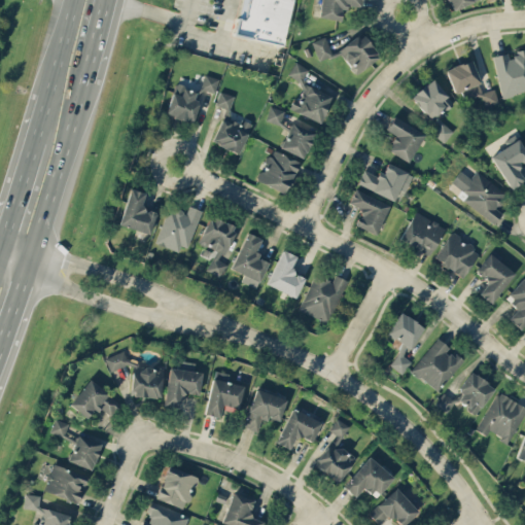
[(293,0),(243,0),(235,35),(283,46),(293,0)]
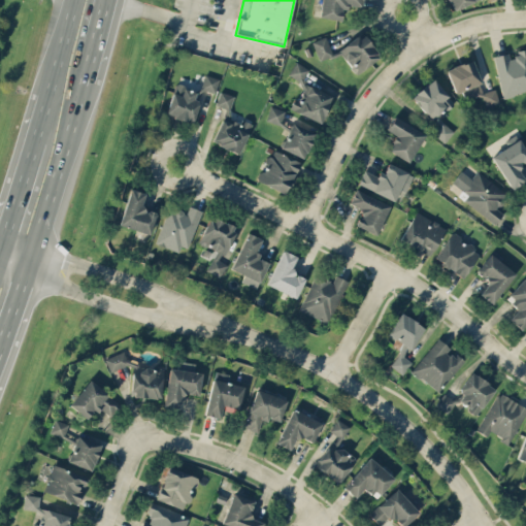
[(323,0),(322,19),(344,21),(347,7),(364,8),(364,0),(323,0)]
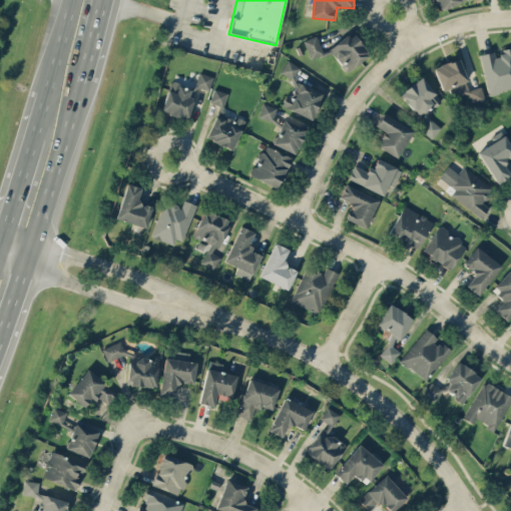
[(435,0),(438,9),(468,2),(467,0),(435,0)]
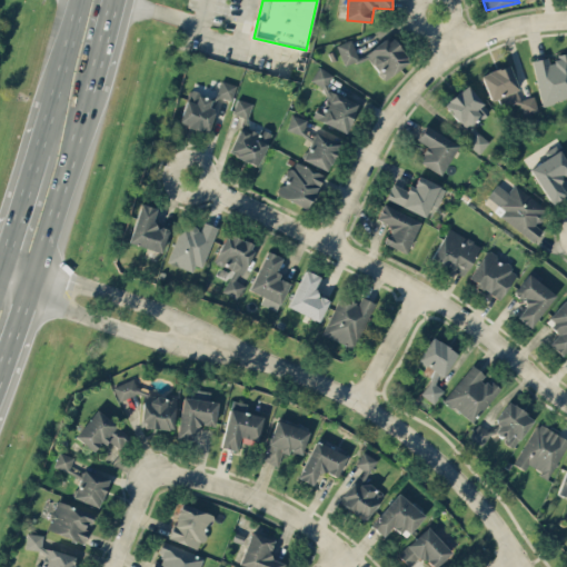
[(345,68),(370,60),(386,82),(409,65),(408,57),(395,40),(384,42),(365,57),(359,59),(354,41),(339,46),(345,68)]
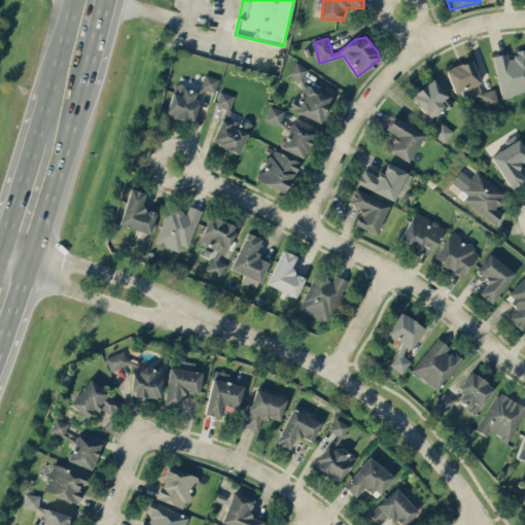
[(495,58),(503,98),(524,93),(524,49),(513,53),(513,54),(495,58)]
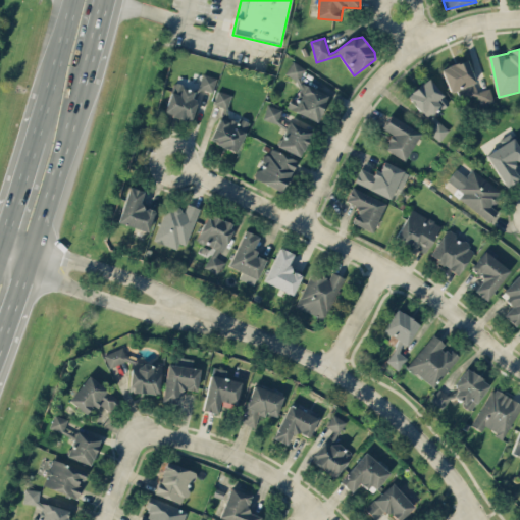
[(443,70),(452,94),(461,91),(463,98),(476,94),(481,107),(496,103),(490,89),(480,93),(468,60),(443,70)]
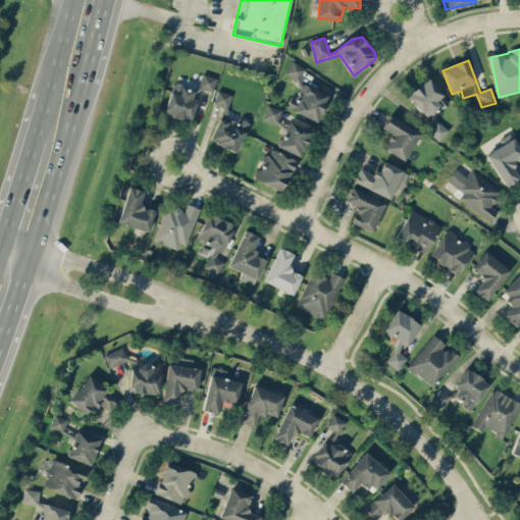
[(330,98),(301,82),(307,69),(294,62),(287,75),(302,85),(290,109),(317,123),(330,98)]
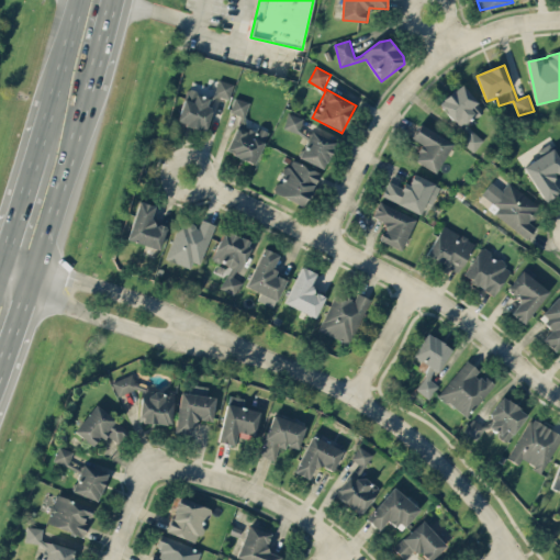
[(235,86),(220,80),(215,96),(231,101),(235,86)]
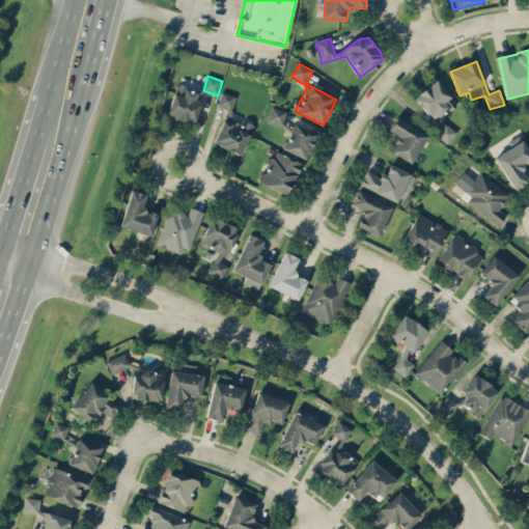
[(435,123),(457,106),(439,80),(416,98),(435,123)]
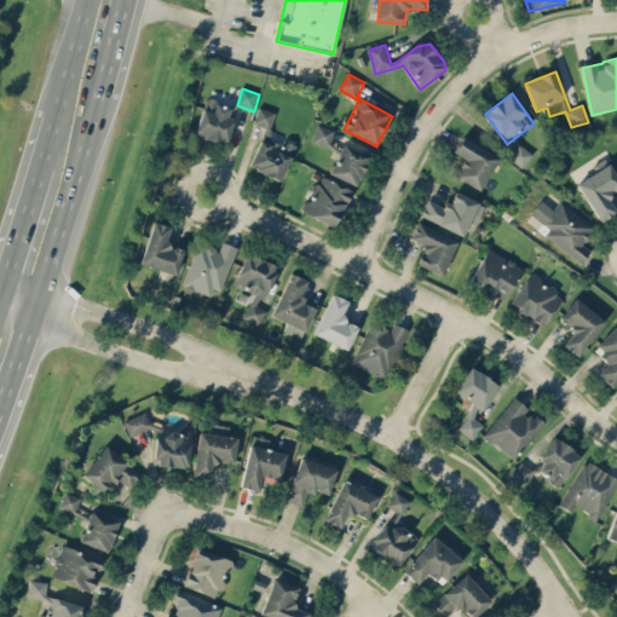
[(232,109),(208,101),(195,136),(226,146),(236,121),(230,119),(232,109)]
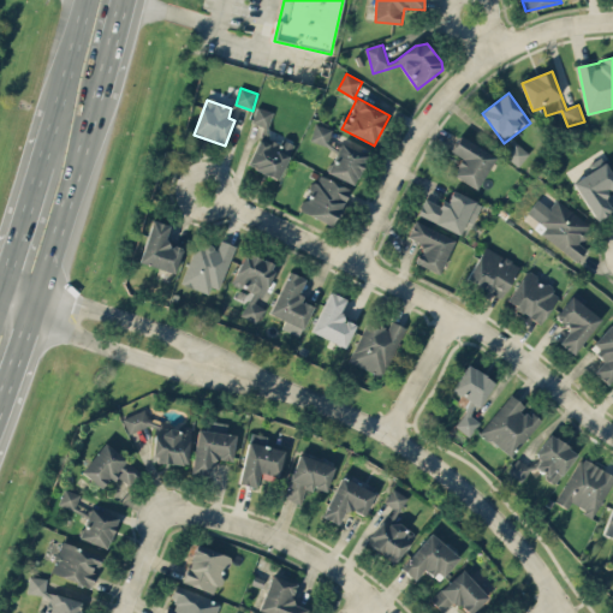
[(281,180),(295,146),(284,142),(283,146),(266,140),(275,114),(259,108),(253,124),(265,128),(249,168),(281,180)]
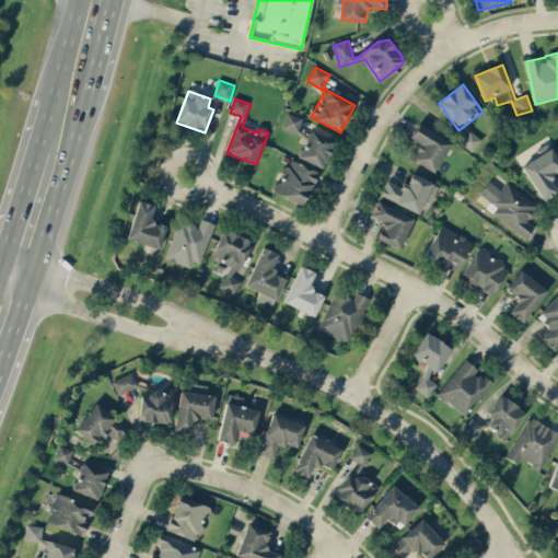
[(283,129),(299,135),(304,119),(289,114),(283,129)]
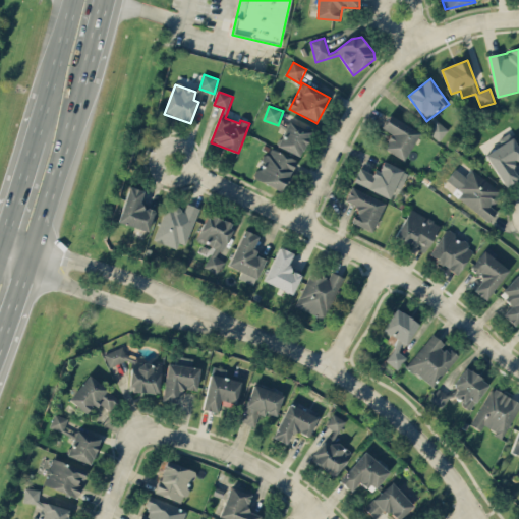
[(407,161),(420,131),(389,117),(384,130),(392,134),(385,151),(407,161)]
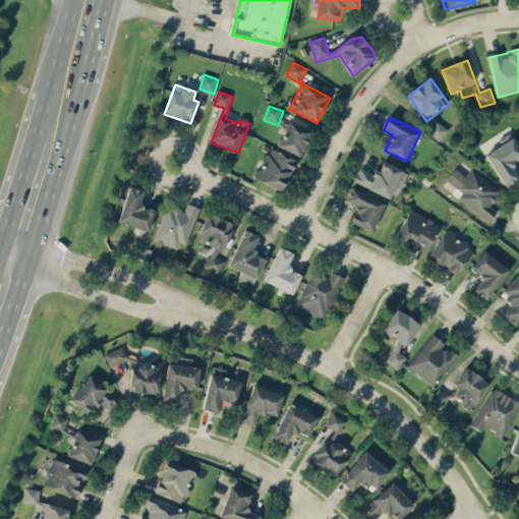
[(428,132),(440,142),(450,131),(438,121),(428,132)]
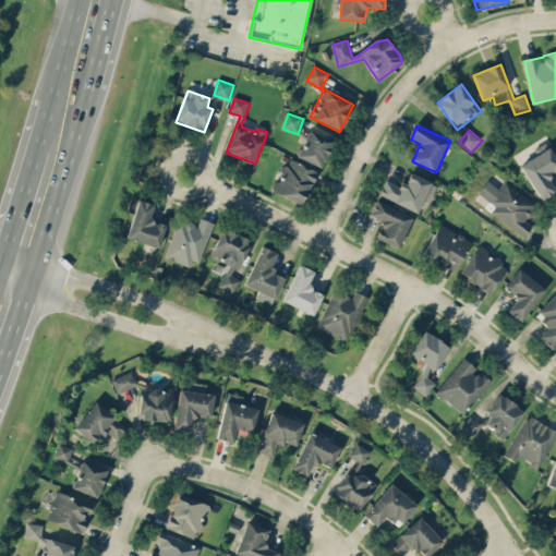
[(299,159),(324,168),(334,141),(309,132),(299,159)]
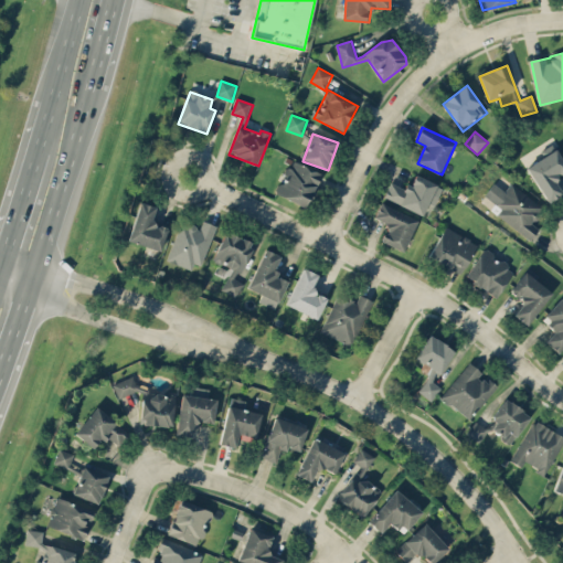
[(555,181),(562,177),(562,159),(558,150),(528,168),(549,204),(562,197),(562,192),(555,181)]
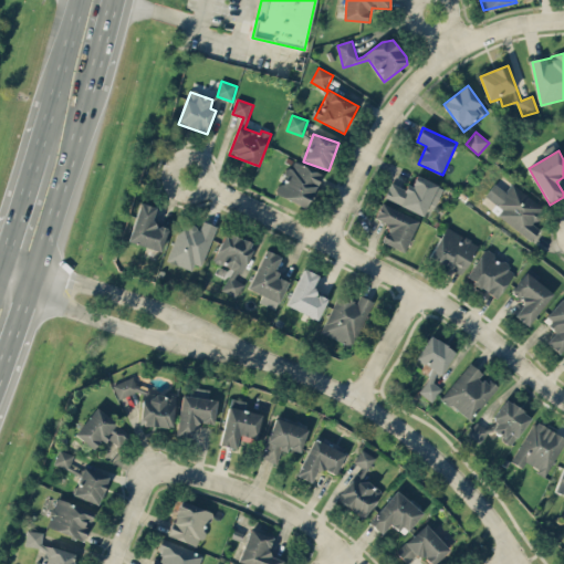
[(323,175),(292,162),(278,197),(309,210),(323,175)]
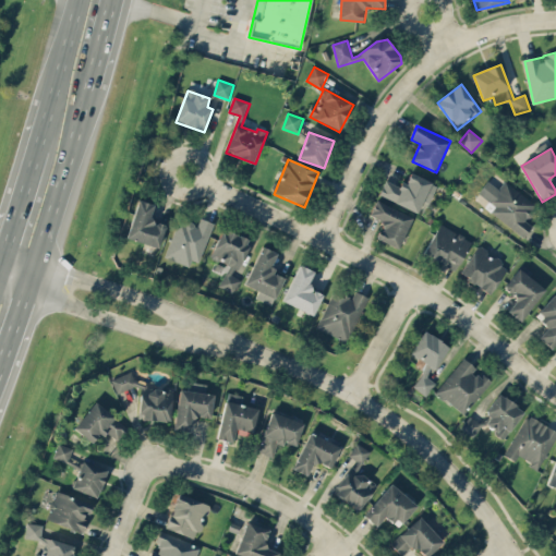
[(381,198),(420,213),(423,202),(432,204),(438,184),(411,174),(407,188),(386,181),(381,198)]
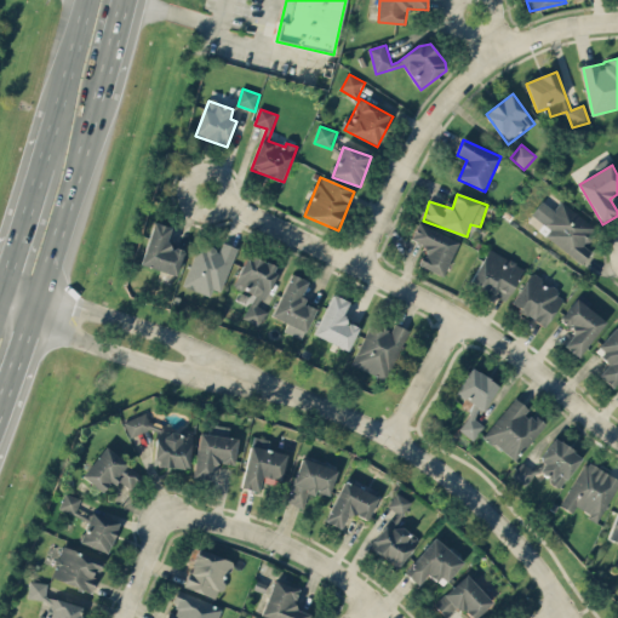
[(541,232),(583,265),(593,253),(585,247),(599,230),(562,201),(555,211),(544,202),(533,216),(545,225),(541,232)]
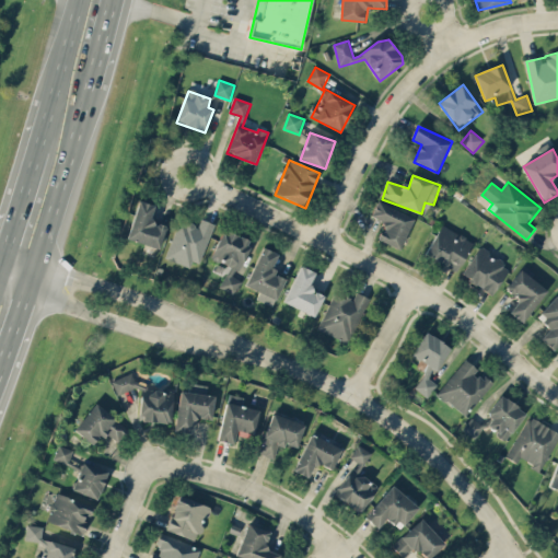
[(129,242),(161,250),(166,227),(151,223),(155,206),(138,202),(129,242)]
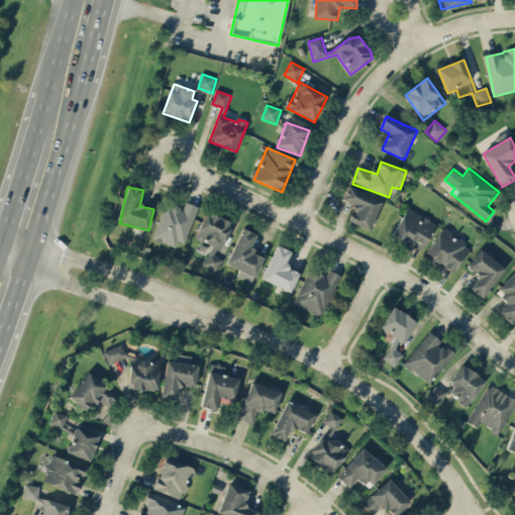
[(383,202),(348,188),(343,201),(356,206),(349,223),(370,231),(383,202)]
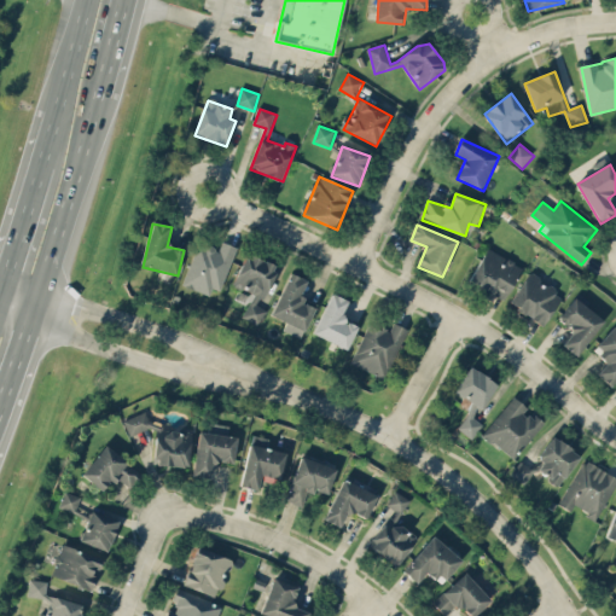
[(211,297),(214,289),(222,292),(237,248),(224,243),(220,251),(199,244),(184,288),(211,297)]
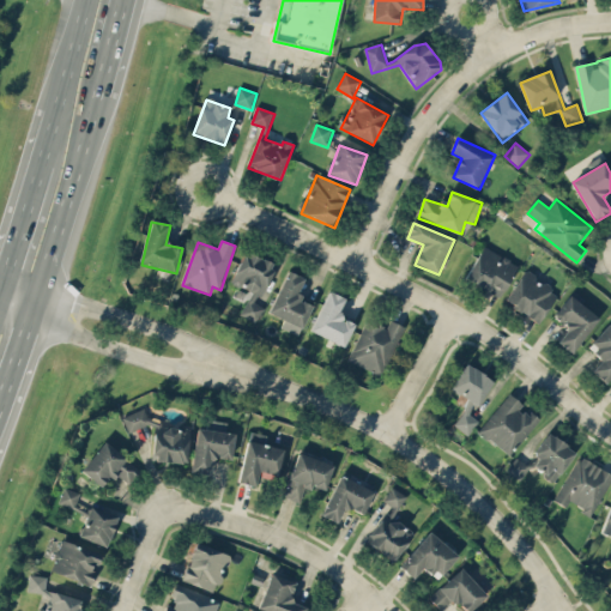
[(502,300),(520,266),(485,247),(466,280),(502,300)]
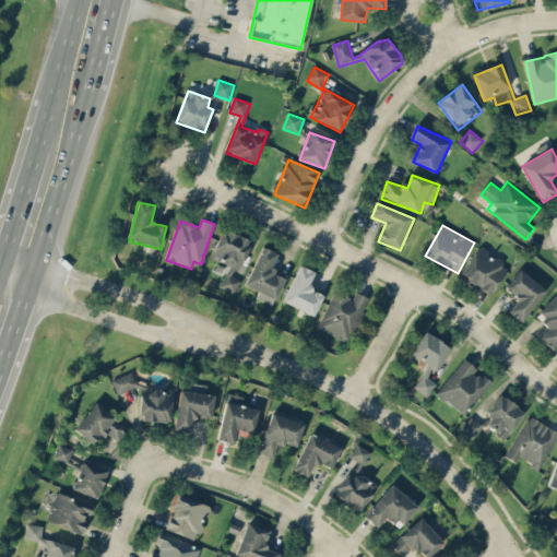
[(236,295),(241,279),(238,277),(252,243),(224,230),(212,259),(229,267),(221,288),(236,295)]
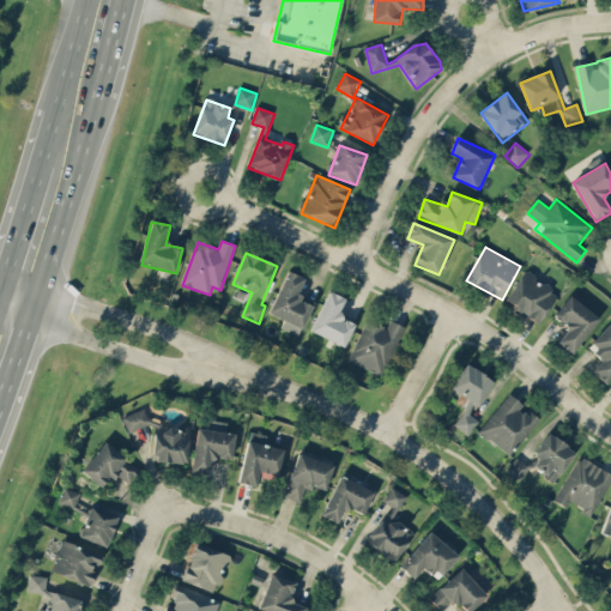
[(301,337),(314,304),(297,297),(304,279),(289,272),(270,314),(285,321),(282,328),(301,337)]
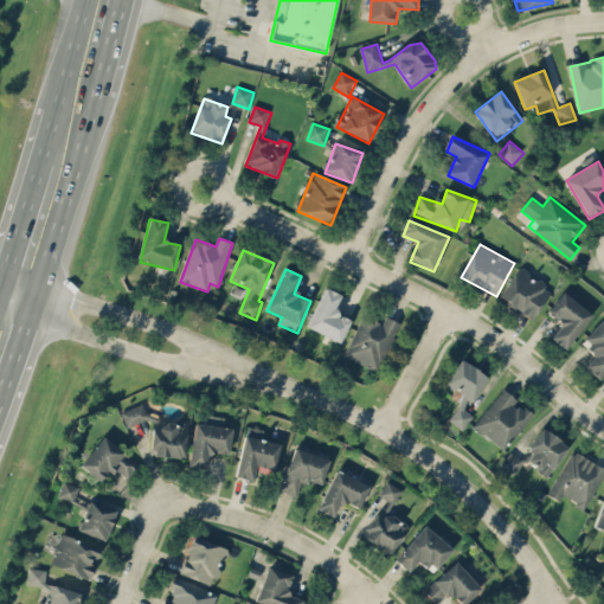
[(553,291),(520,269),(500,299),(533,321),(553,291)]
